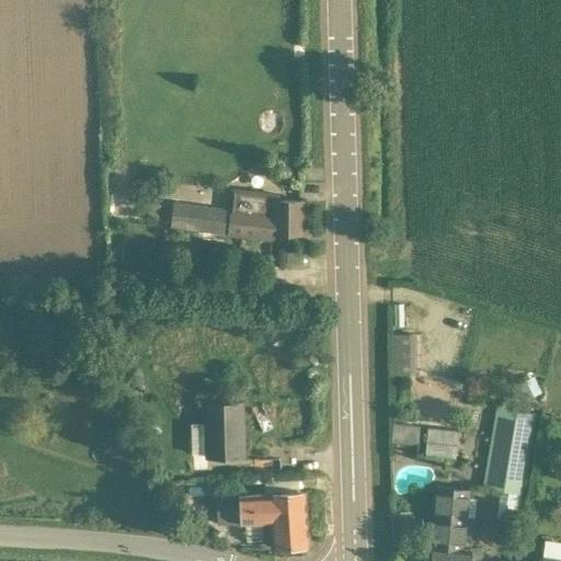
[(302,201),(277,201),(277,195),(231,190),(228,210),(173,204),(171,226),(231,233),(231,235),(274,239),(274,233),(302,233),(302,201)]
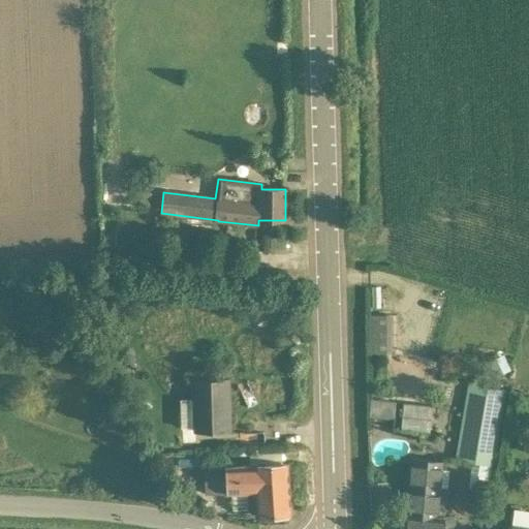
[(137,203),(149,205),(152,192),(141,190),(137,203)]
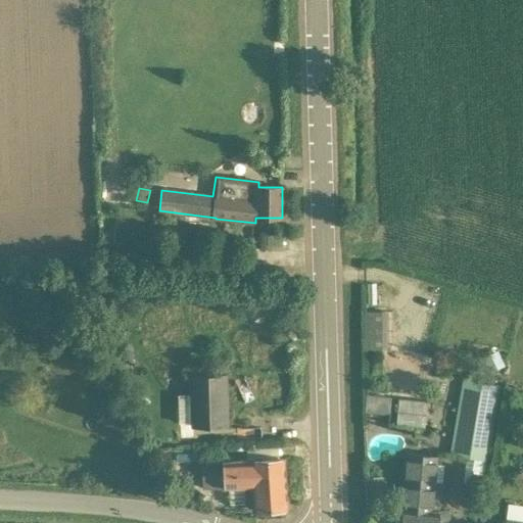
[(365,347),(386,347),(386,310),(366,308),(365,347)]
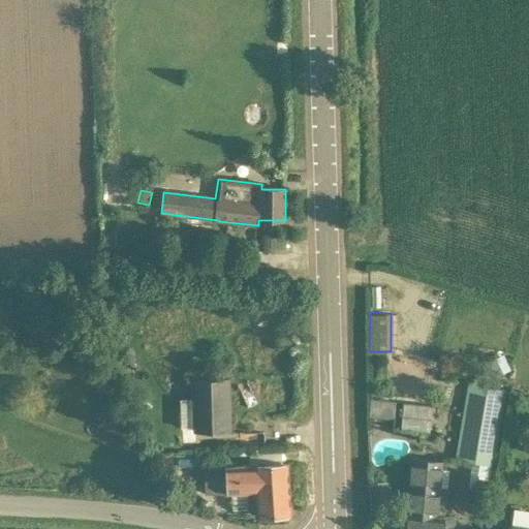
[(490,361),(497,376),(511,370),(504,353),(490,361)]
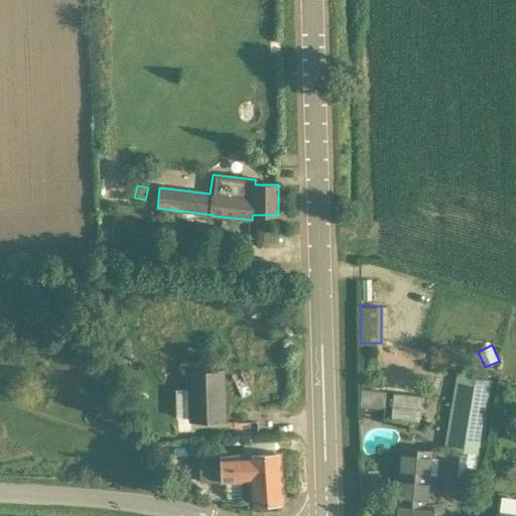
[(478,479),(481,455),(494,381),(487,380),(489,372),(463,368),(462,376),(457,375),(443,447),(462,449),(458,476),(478,479)]
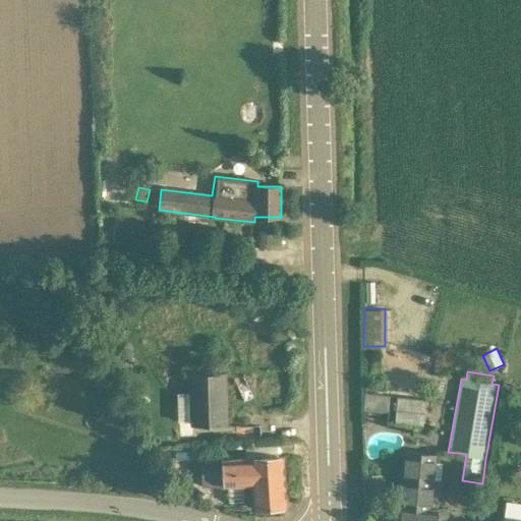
[(192,423),(193,423),(226,422),(224,373),(190,374),(191,393),(192,420),(192,423)]
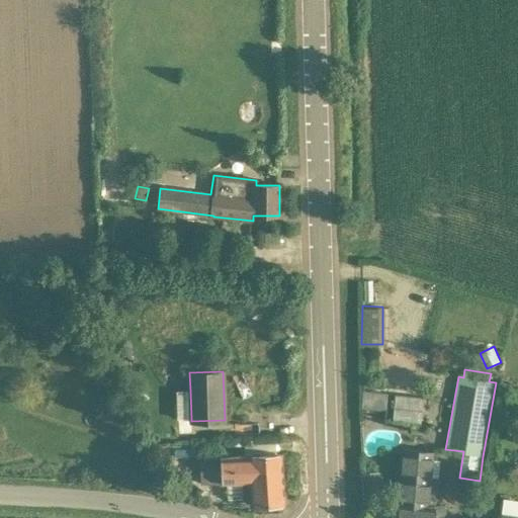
[(369,408),(370,392),(363,391),(361,408),(369,408)]
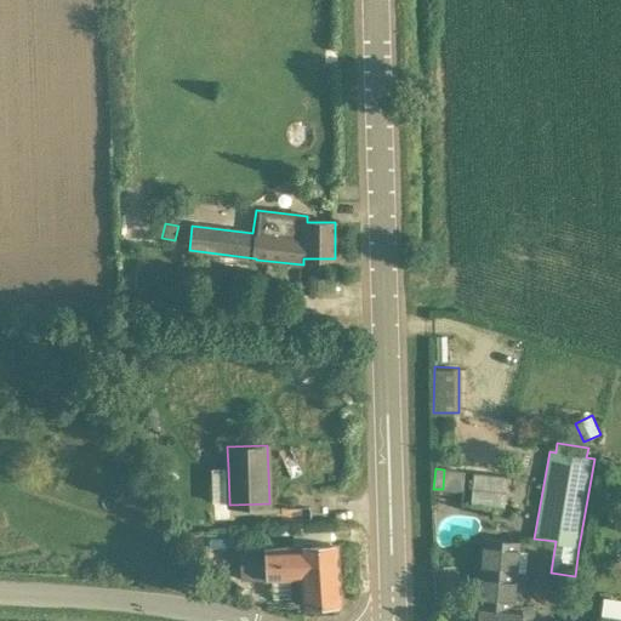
[(474,471),(471,503),(505,506),(508,474),(474,471)]
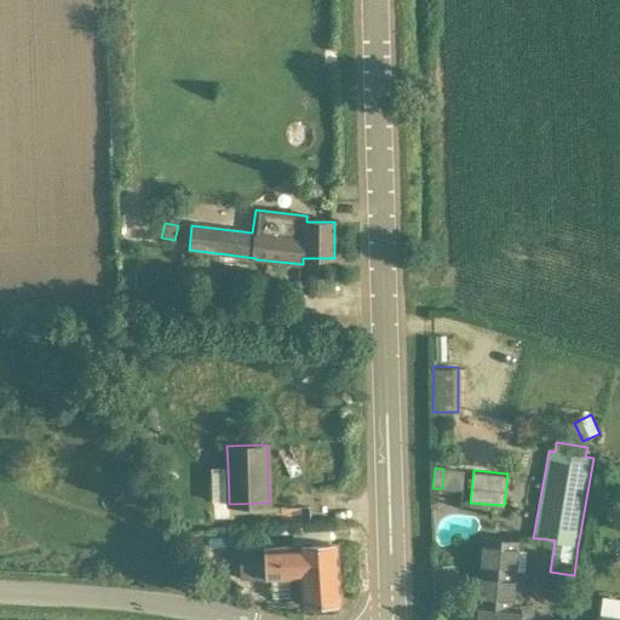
[(229,504),(229,500),(212,501),(213,520),(230,518),(230,504),(229,504)]
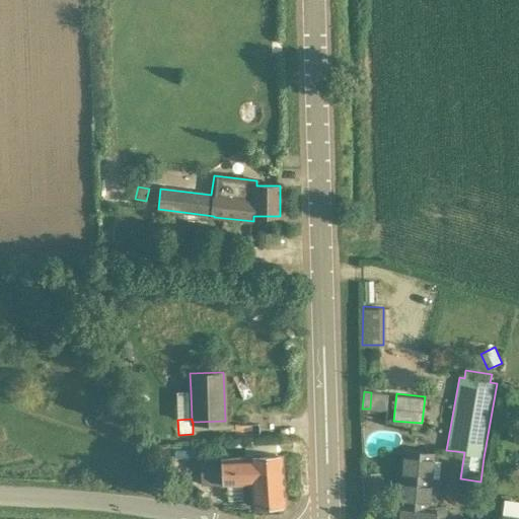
[(441,460),(431,459),(432,452),(405,449),(397,518),(445,518),(447,505),(437,504),(439,478),(441,460)]
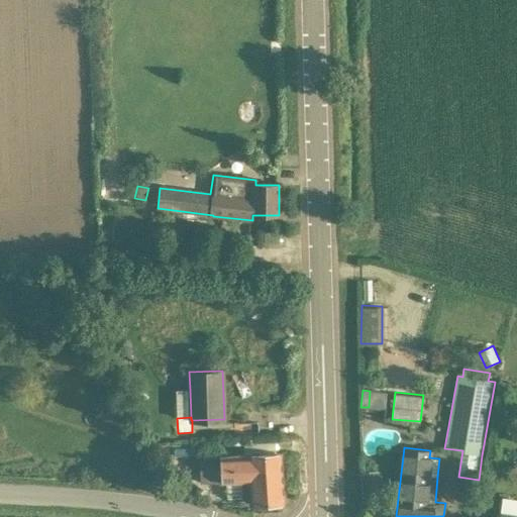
[(280,453),(199,456),(200,482),(242,480),(242,497),(252,497),(252,504),(278,502),(283,496),(280,453)]
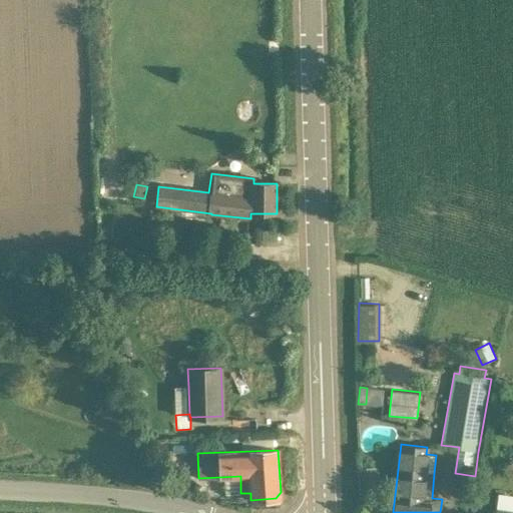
[(512,512),(512,511),(512,512),(512,509),(512,494),(498,493),(496,510),(495,512),(512,512)]
